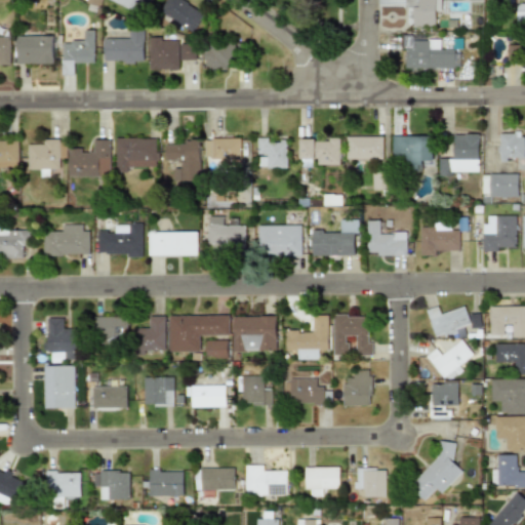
[(111,0),(143,15),(149,0),(111,0)]
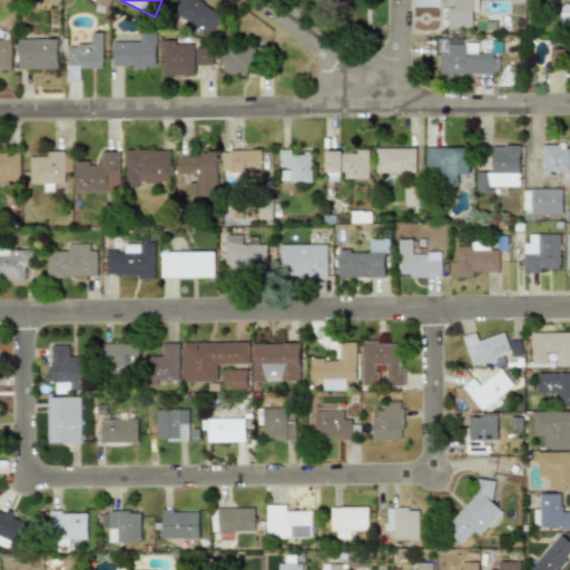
[(179,0),(173,15),(209,35),(222,15),(194,0),(179,0)]
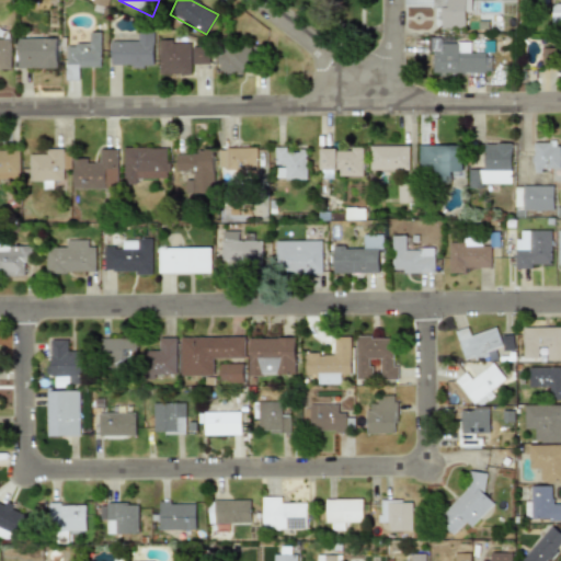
[(441,8),(441,29),(465,27),(464,0),(432,0),(433,9),(441,8)]
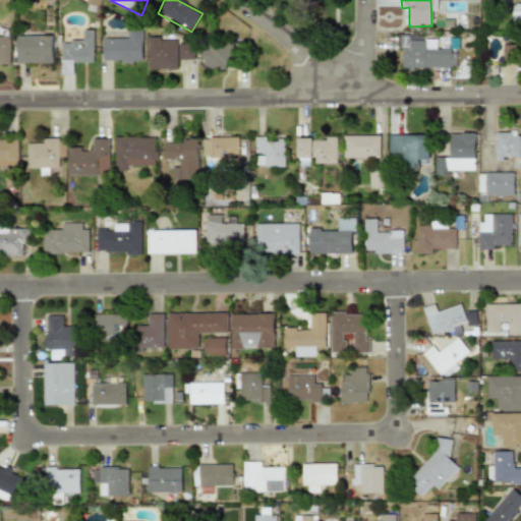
[(520,4),(511,4),(512,25),(520,24),(520,4)]
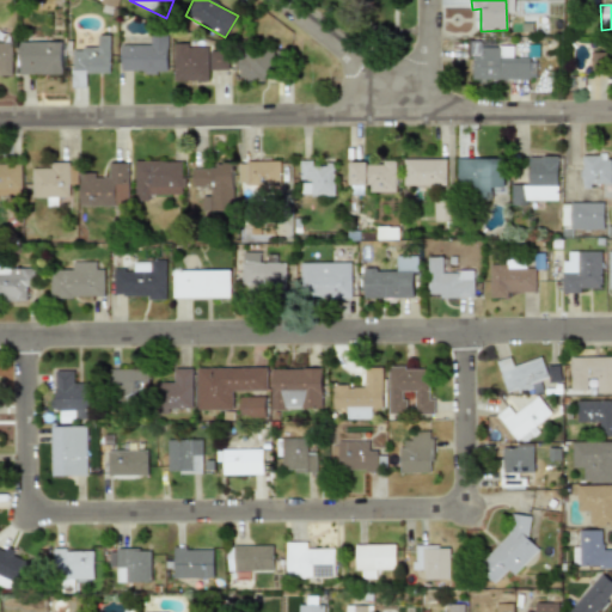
[(167,36),(150,35),(148,46),(121,44),(120,72),(166,73),(167,36)]
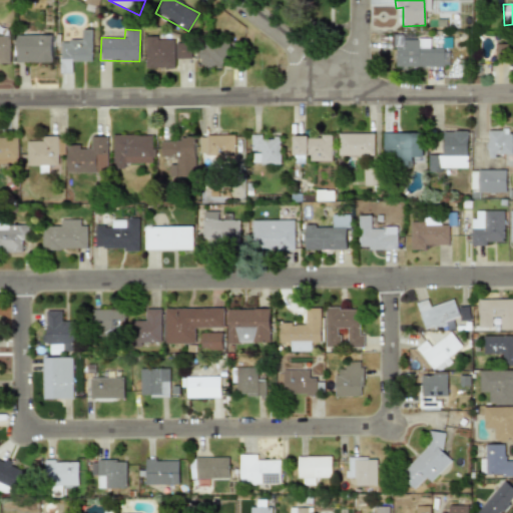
[(91,30),(80,30),(80,41),(59,41),(59,73),(70,73),(70,62),(91,61),(91,30)]
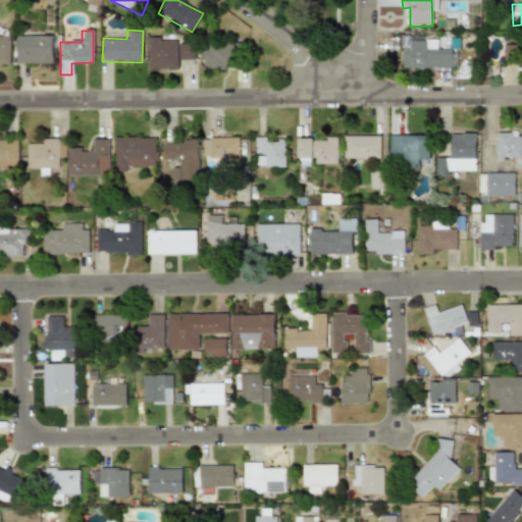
[(0,62),(9,63),(9,36),(0,35),(0,62)]
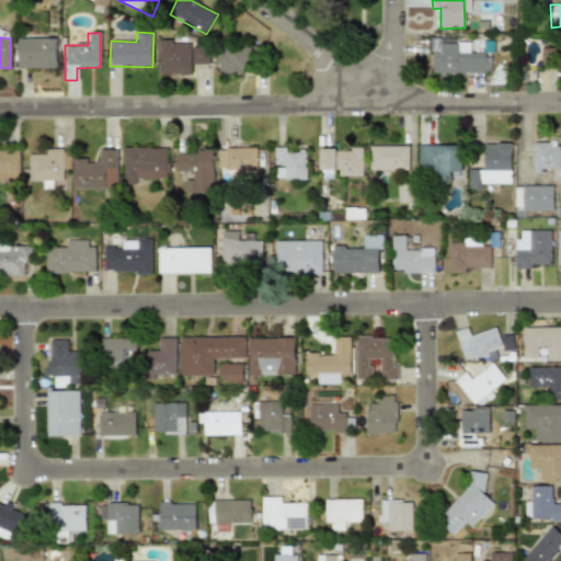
[(16,39),(16,69),(56,68),(56,38),(16,39)]
